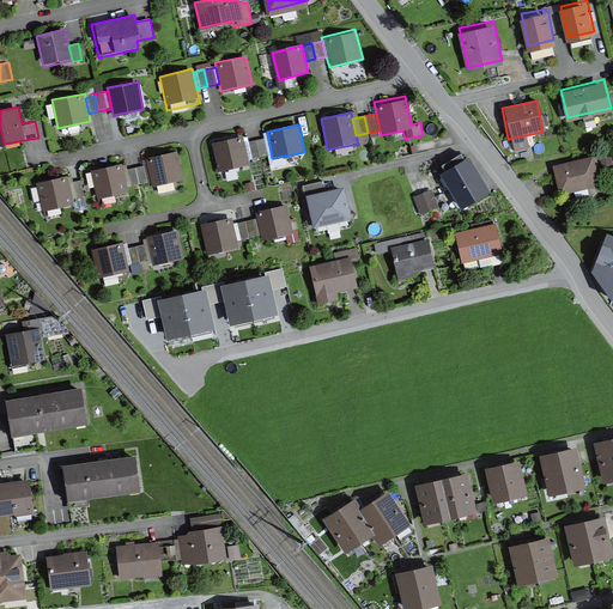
[(243,136),(212,144),(219,172),(249,165),(243,136)]
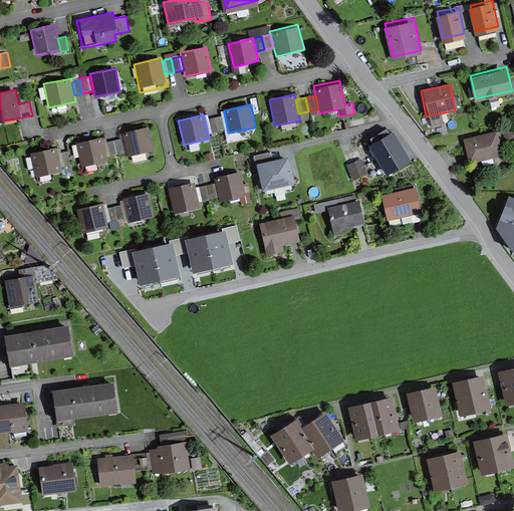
[(222,115),(216,117),(219,130),(225,128),(222,115)]
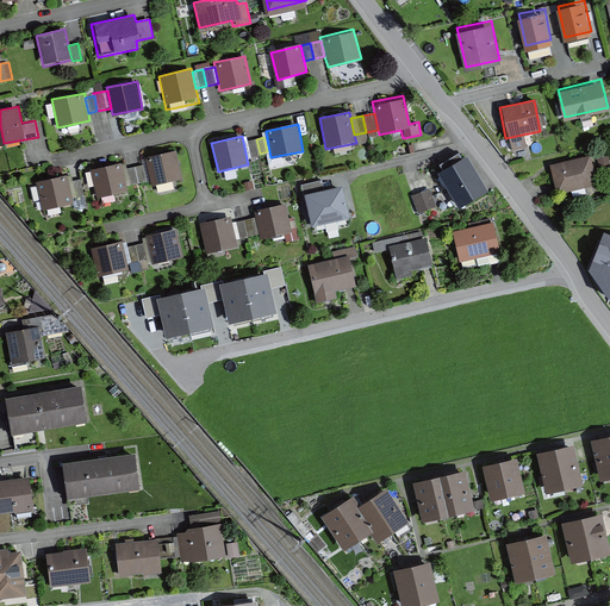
[(260,154),(256,139),(248,141),(251,155),(260,154)]
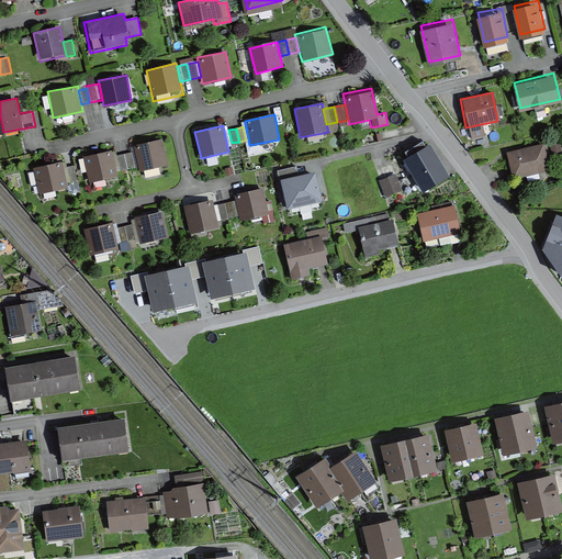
[(132,144),(133,151),(137,167),(137,170),(167,164),(160,138),(132,144)]
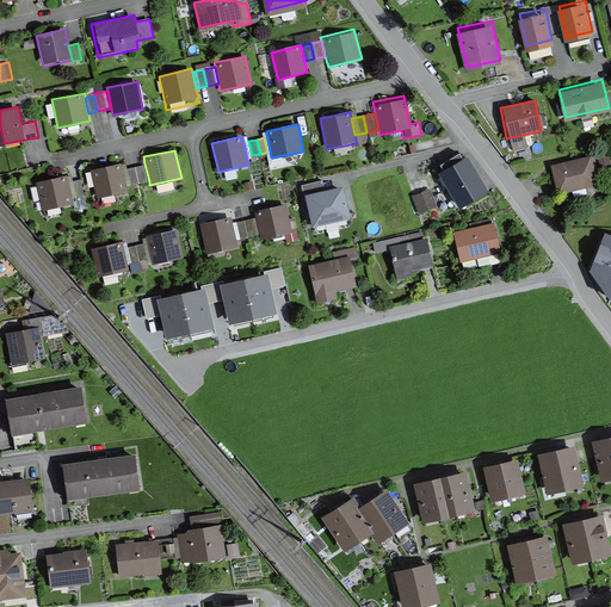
[(591,150),(553,159),(560,190),(598,181),(591,150)]
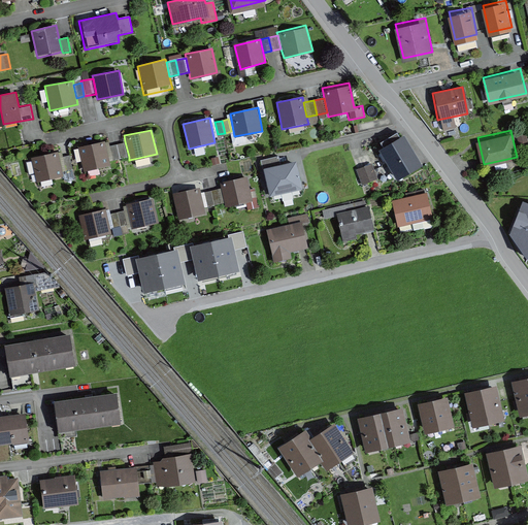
[(401,135),(376,150),(396,181),(421,166),(401,135)]
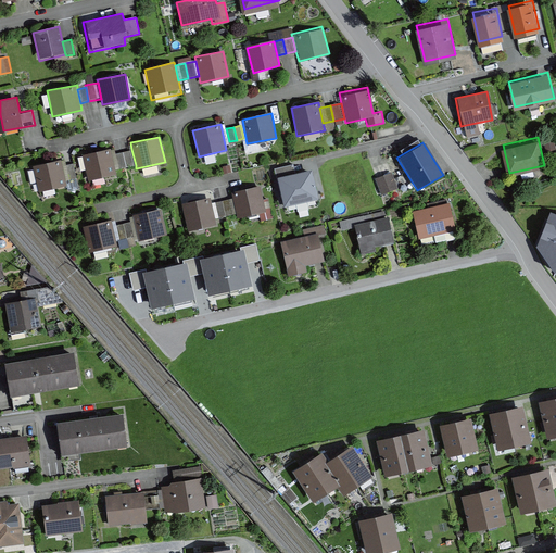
[(116,173),(115,170),(112,153),(111,149),(83,155),(88,179),(116,173)]
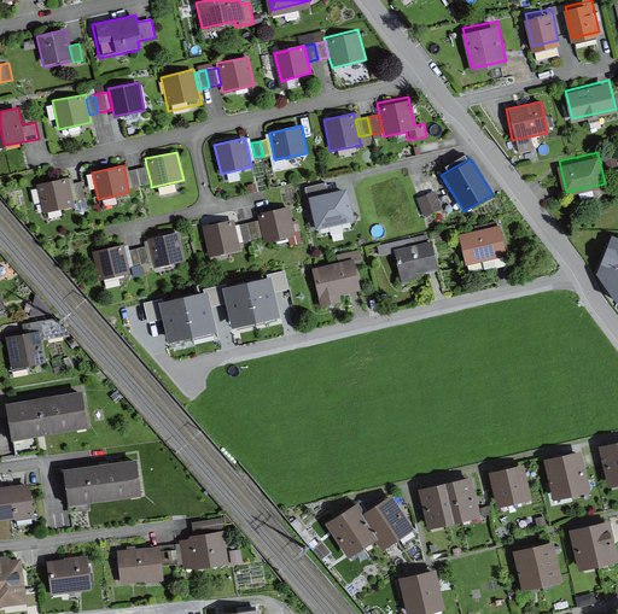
[(151,183),(146,165),(135,168),(140,186),(151,183)]
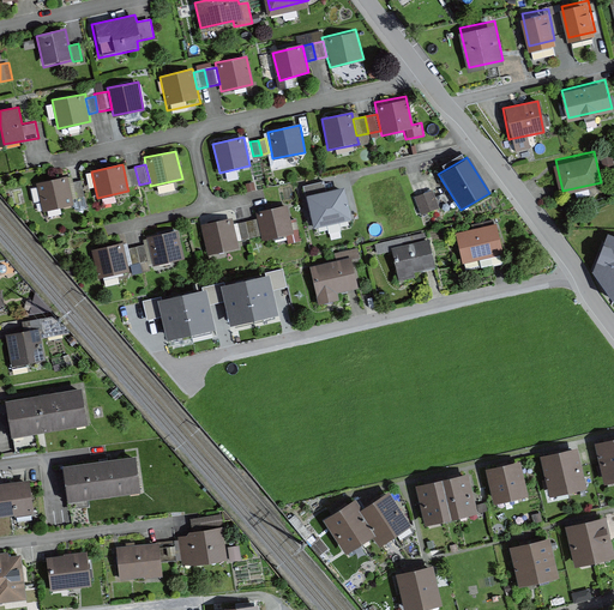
[(124,169),(127,187),(139,185),(134,167),(124,169)]
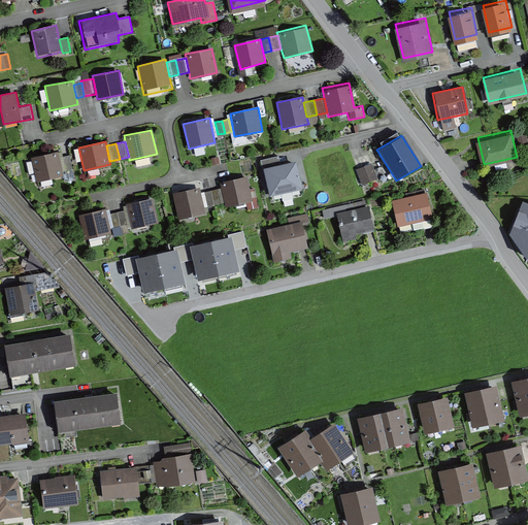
[(62,176),(61,170),(58,159),(57,153),(32,159),(37,183),(62,176)]
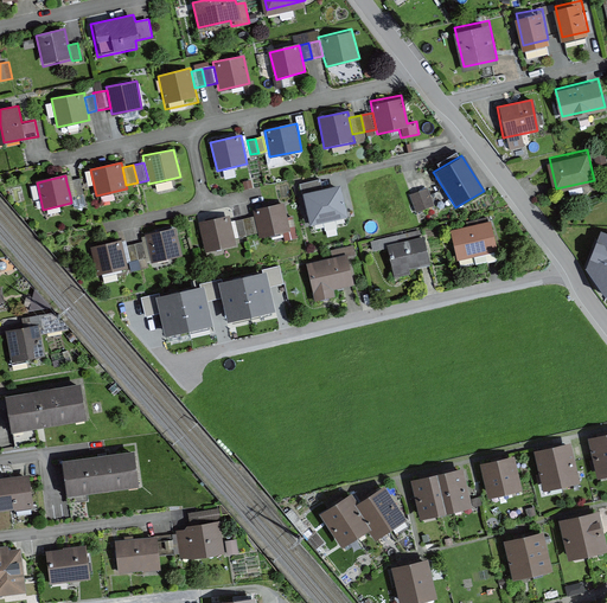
[(66,183),(70,196),(80,193),(77,180),(66,183)]
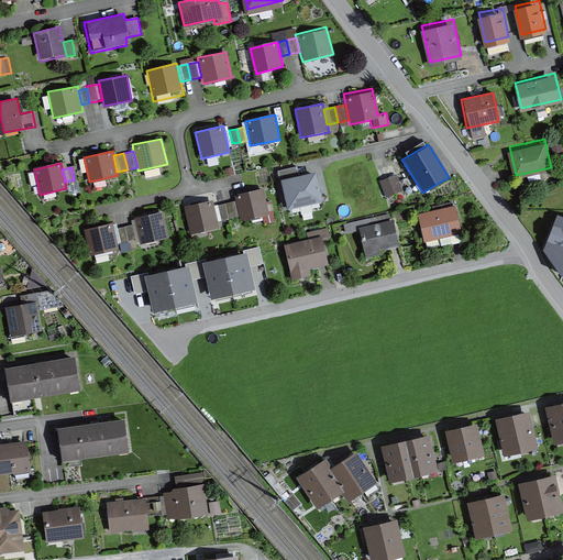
[(287,182),(294,208),(327,200),(321,174),(287,182)]
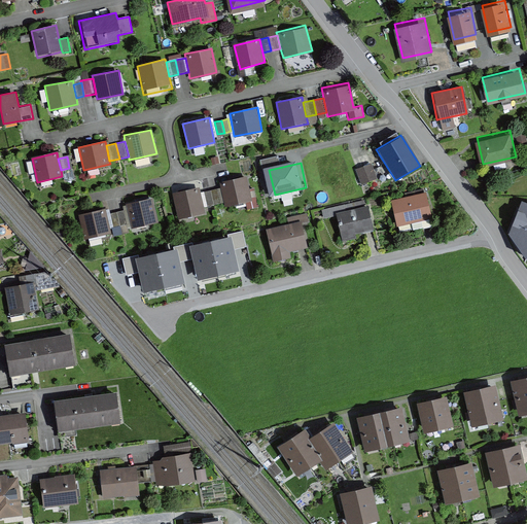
[(371,165),(357,170),(362,184),(376,179),(371,165)]
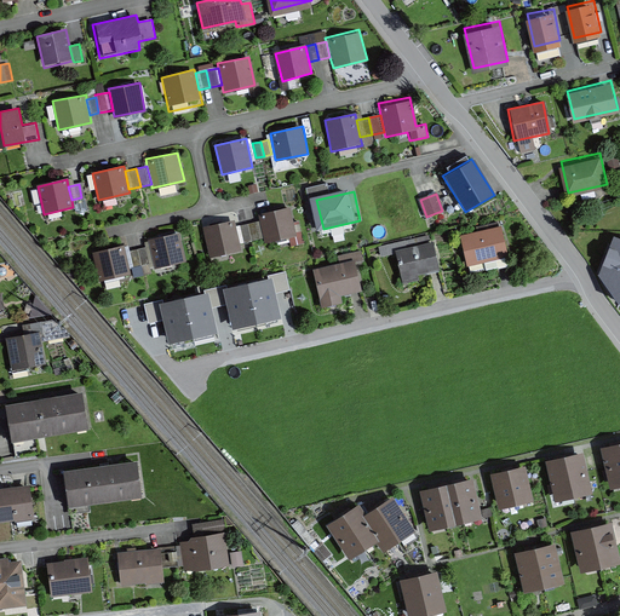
[(258,213),(260,223),(263,236),(263,242),(297,235),(292,207),(258,213)]
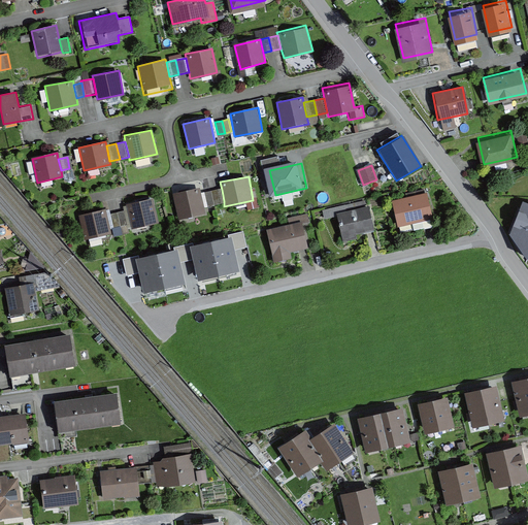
[(204,214),(203,205),(201,194),(199,188),(171,193),(175,219),(204,214)]
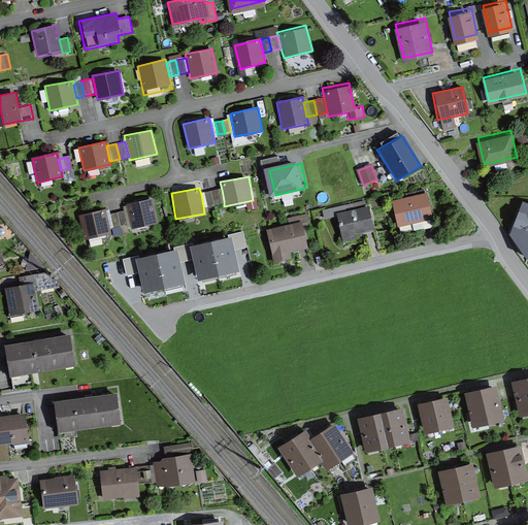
[(212,203),(224,201),(222,190),(210,192),(212,203)]
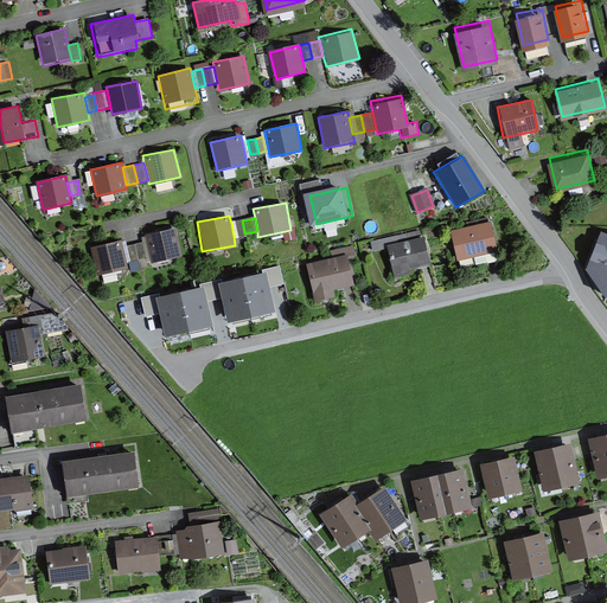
[(231,223),(234,236),(244,233),(242,220),(231,223)]
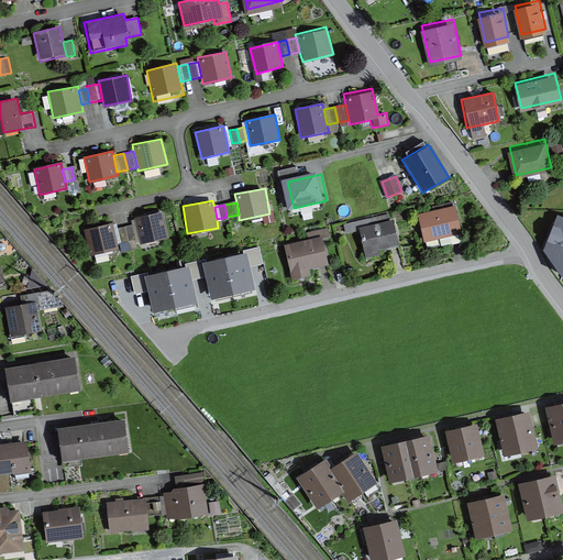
[(452,207),(418,217),(423,241),(459,232),(452,207)]
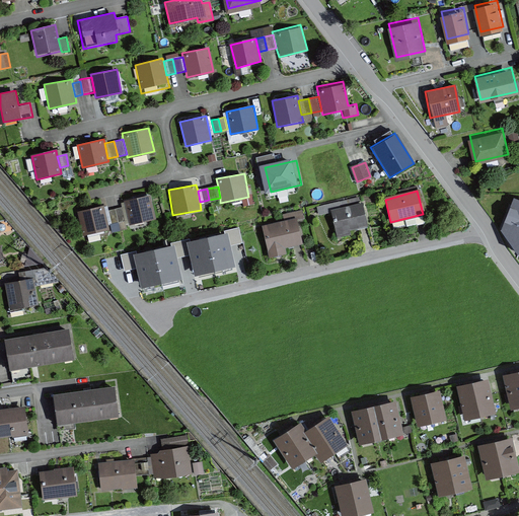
[(123,199),(124,205),(126,217),(127,222),(154,217),(149,194),(123,199)]
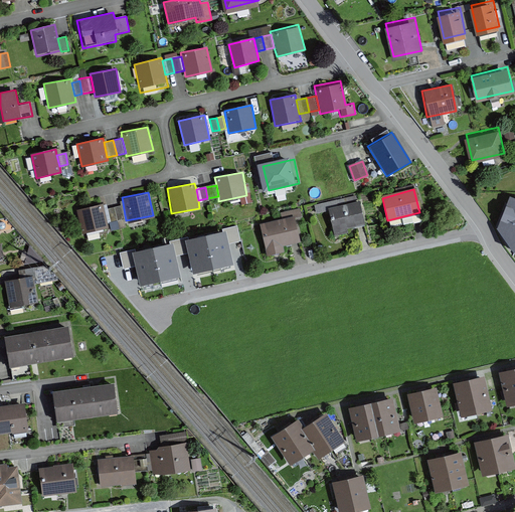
[(514,195),(510,194),(499,224),(514,248),(514,195)]
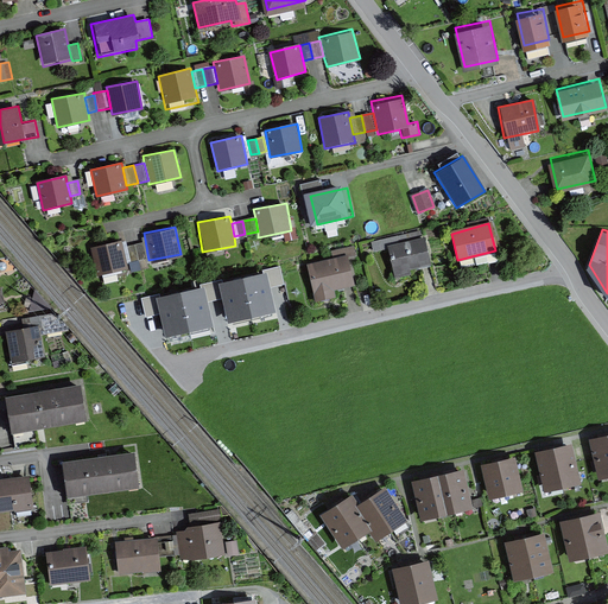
[(424,239),(387,246),(393,275),(407,273),(406,267),(429,262),(424,239)]
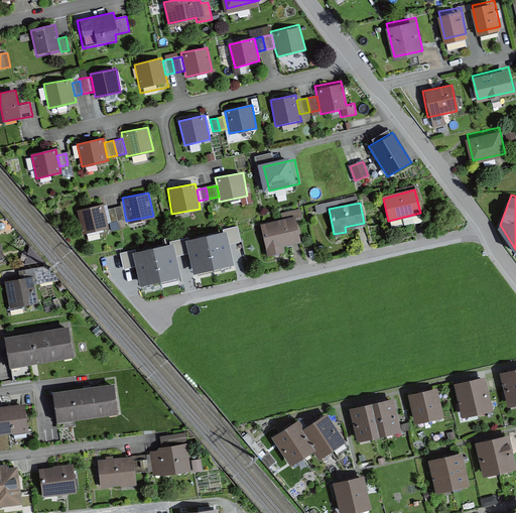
[(116,218),(125,216),(123,204),(114,206),(116,218)]
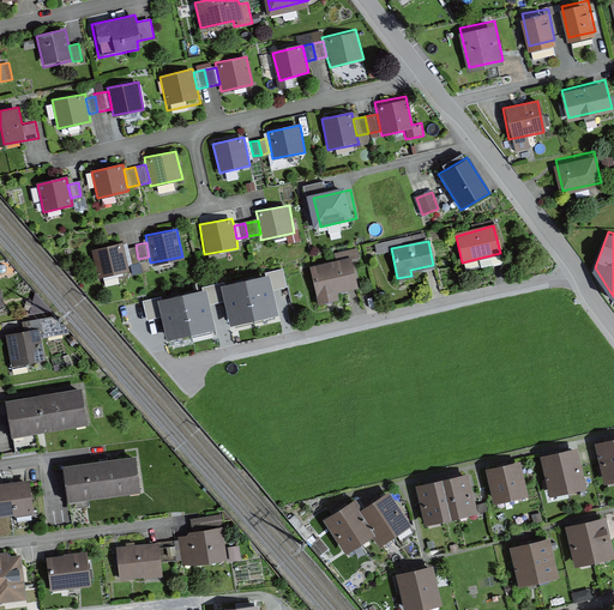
[(127,270),(126,261),(122,247),(121,243),(92,248),(98,276),(127,270)]
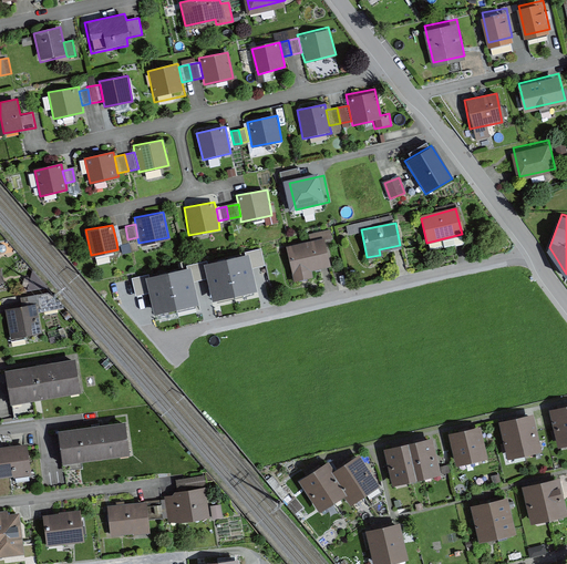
[(113,228),(116,242),(127,239),(125,226),(113,228)]
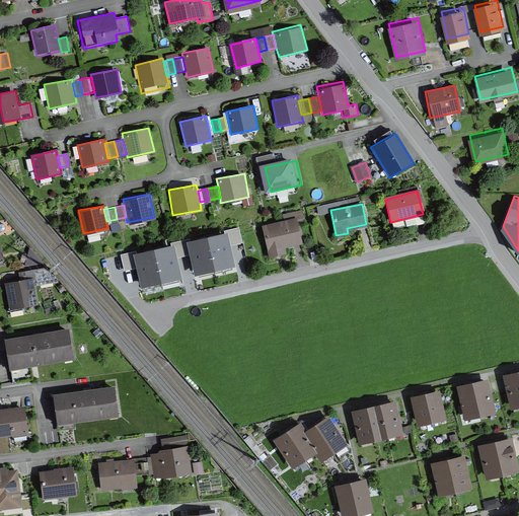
[(295,220),(262,227),(266,247),(269,247),(271,258),(282,255),(280,247),(300,243),(295,220)]
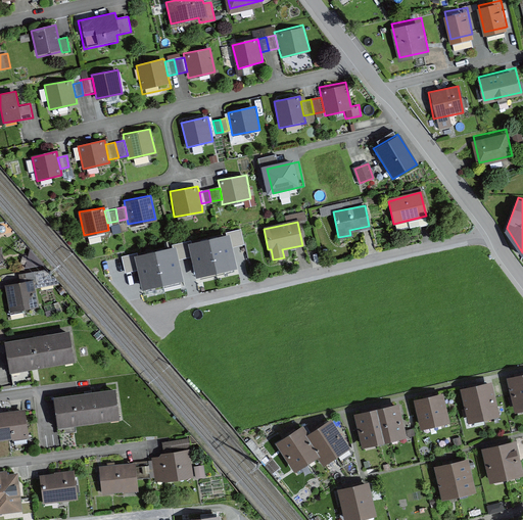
[(238,266),(232,235),(215,238),(221,270),(238,266)]
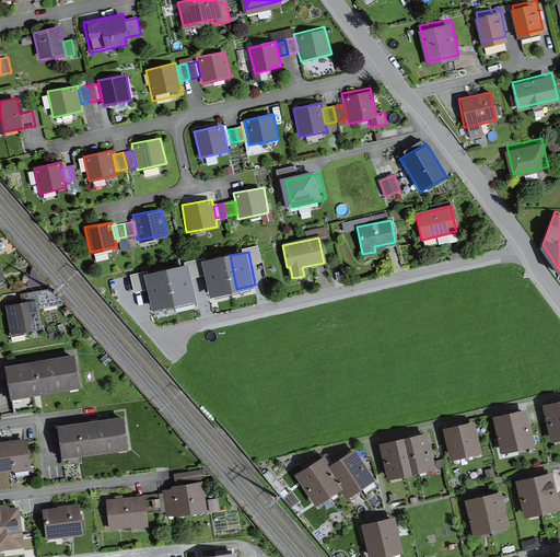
[(236,289),(230,255),(210,259),(218,293),(236,289)]
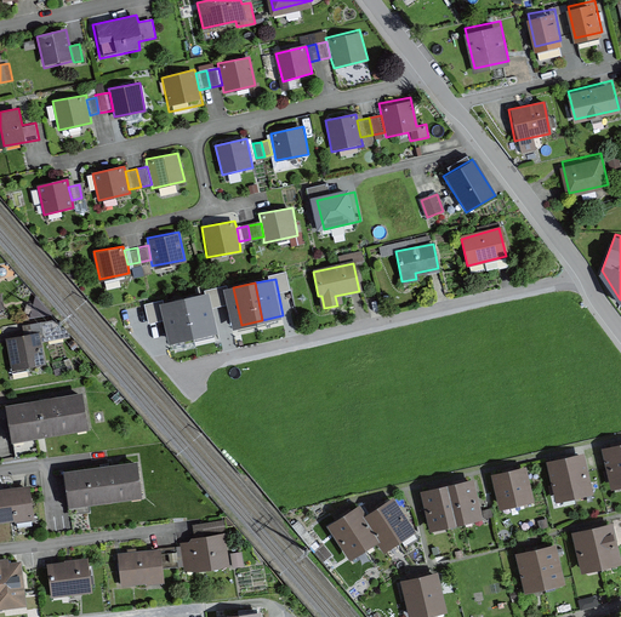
[(220,327),(212,290),(189,295),(198,332),(220,327)]
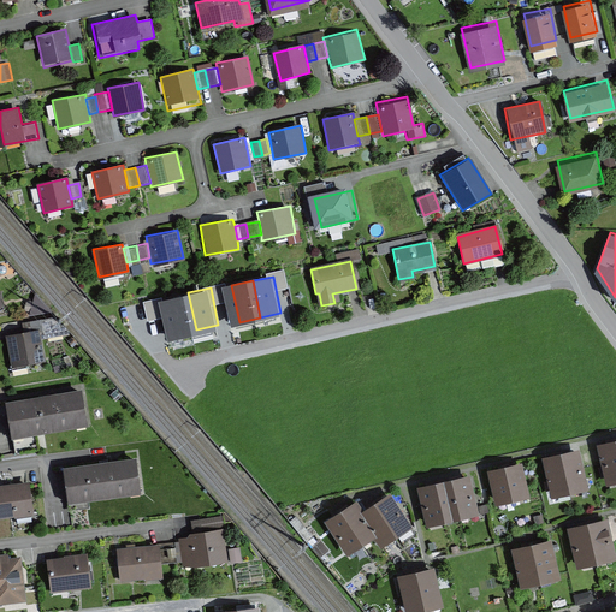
[(196,330),(188,292),(166,297),(175,336),(196,330)]
